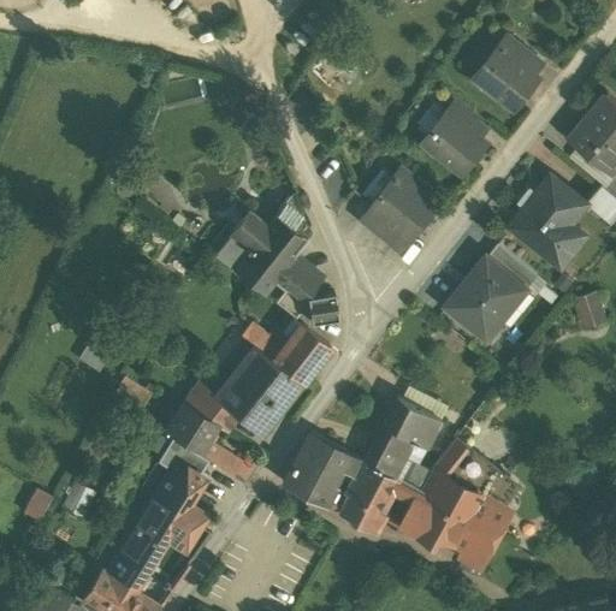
[(534,60),(505,37),(496,49),(503,55),(504,54),(525,71),(534,60)]
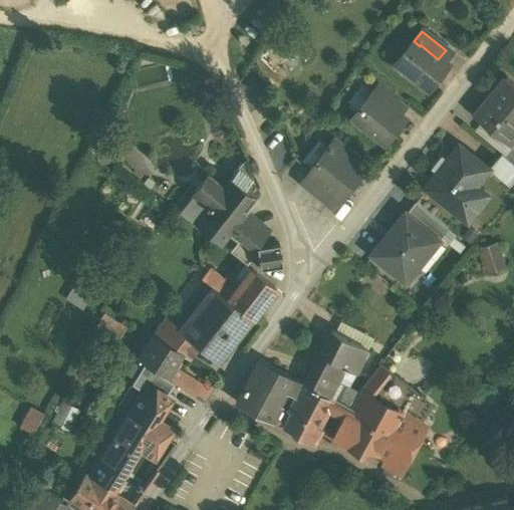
[(438,59),(421,45),(420,46),(413,55),(407,54),(398,66),(431,92),(435,86),(435,81),(447,66),(438,59)]
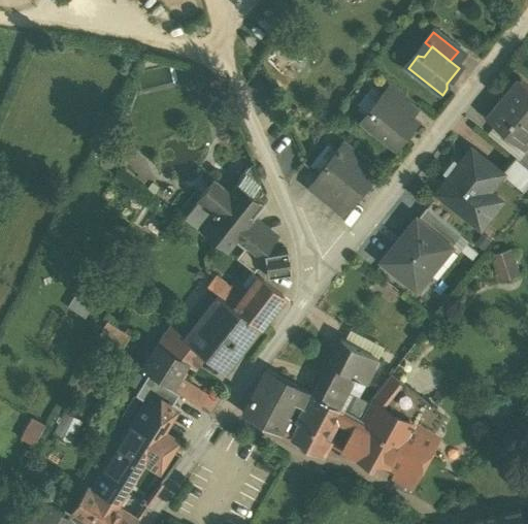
[(527,145),(527,89),(520,83),(488,122),(524,151),(527,145)]
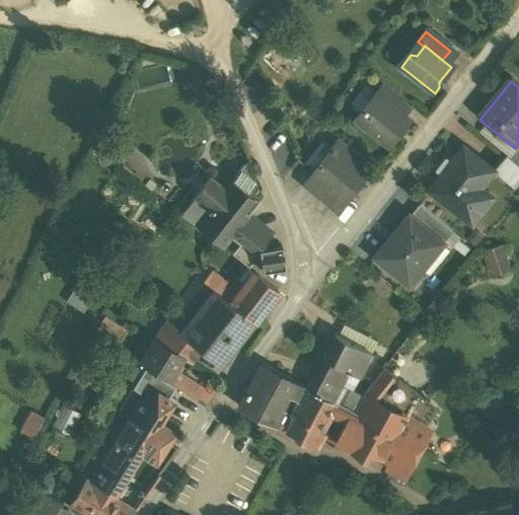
[(412,109),(383,86),(374,97),(376,98),(377,97),(403,119),(412,109)]
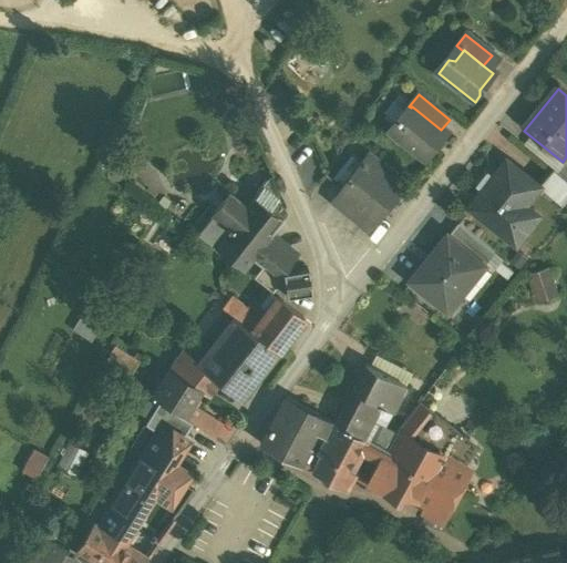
[(441,130),(412,106),(411,108),(391,133),(426,162),(432,155),(432,150),(445,133),(441,130)]
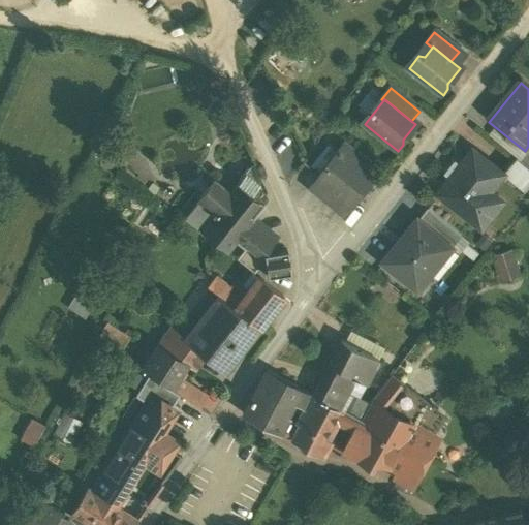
[(374,167),(345,144),(337,155),(339,156),(339,155),(367,177),(374,167)]
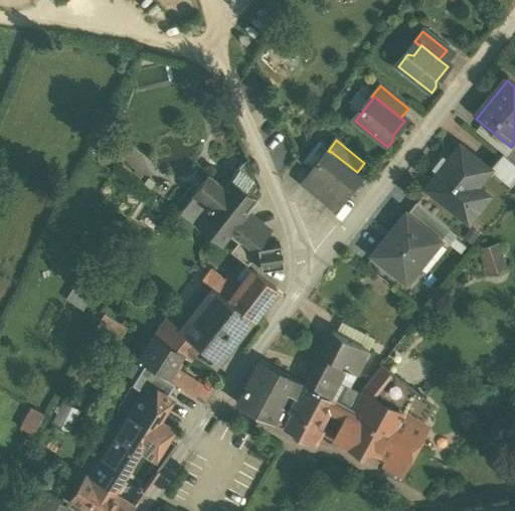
[(120,142),(105,144),(108,168),(124,165),(120,142)]
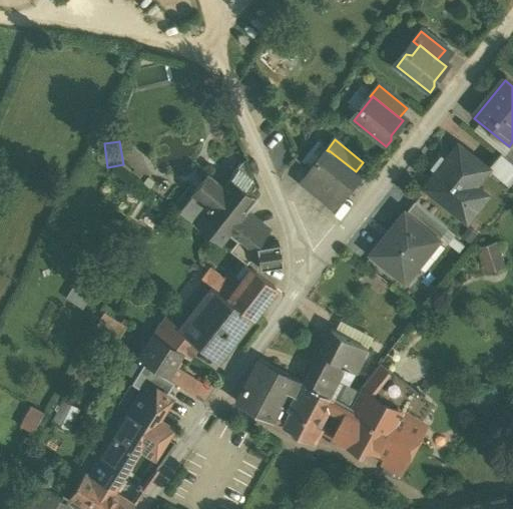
[(488,171),(459,148),(425,191),(468,224),(480,208),(468,198),(489,172),(488,171)]
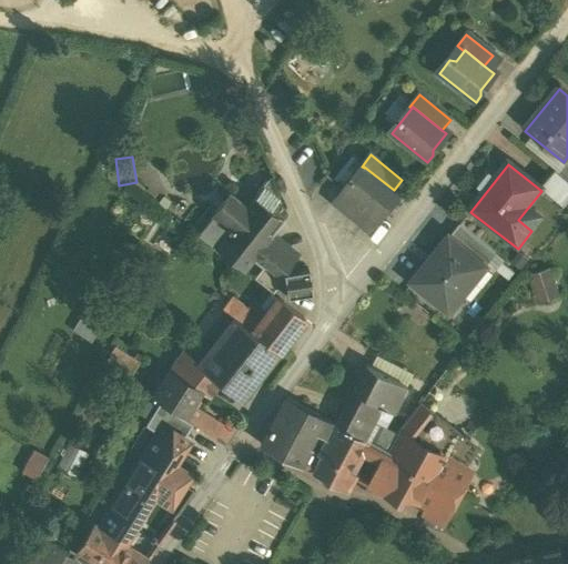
[(394,190),(364,167),(364,168),(333,207),(369,235),(385,215),(384,210),(397,193),(394,190)]
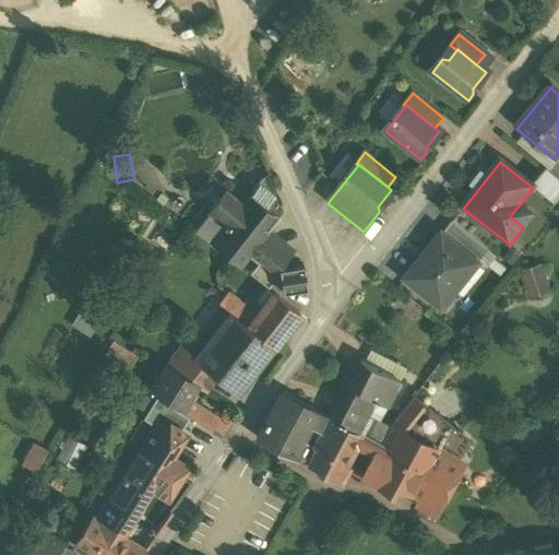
[(558,199),(558,187),(542,174),(532,187),(533,188),(554,205),(558,199)]
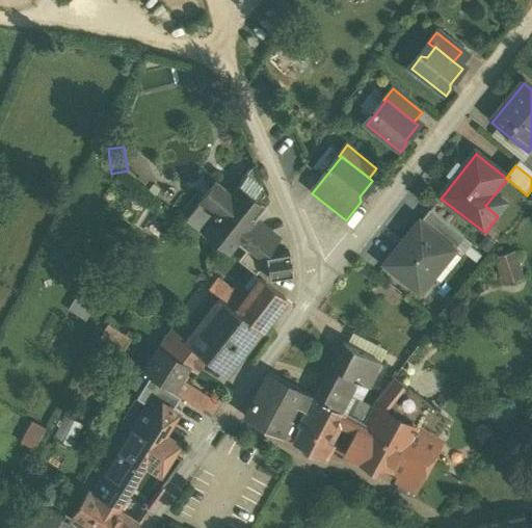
[(231,198),(217,187),(202,207),(214,216),(212,218),(213,219),(202,235),(255,276),(259,272),(266,278),(268,278),(268,281),(291,276),(288,255),(277,256),(276,246),(256,230),(259,226),(255,222),(265,209),(260,205),(265,199),(253,170),(231,198)]
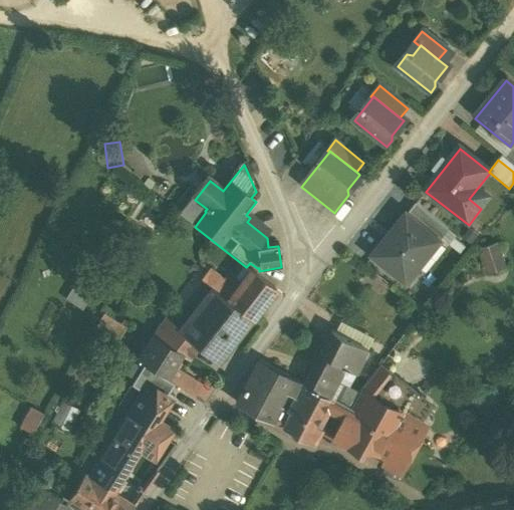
[(449,232),(416,206),(408,216),(440,242),(449,232)]
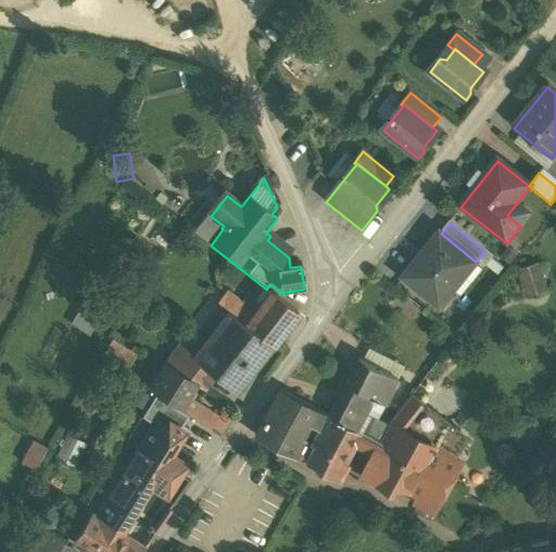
[(441,234),(440,234),(402,279),(440,310),(477,263),(441,234)]
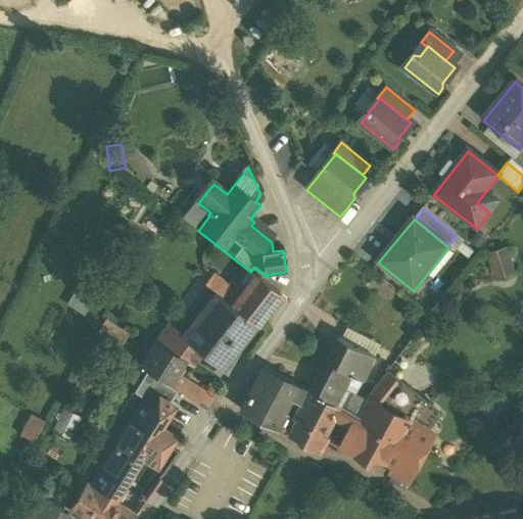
[(505,252),(489,257),(497,281),(513,276),(505,252)]
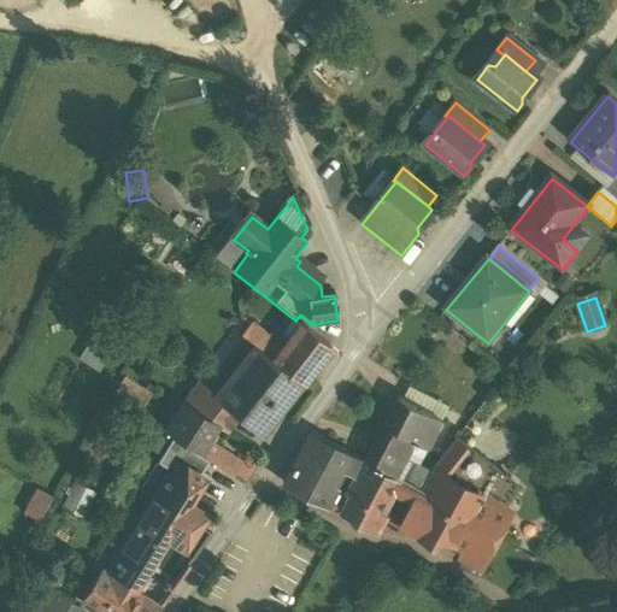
[(262,315),(246,302),(228,327),(242,339),(252,327),(262,315)]
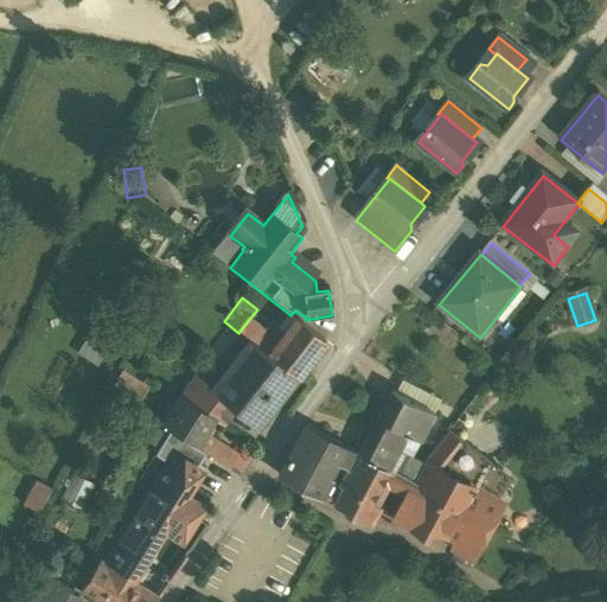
[(282,341),(267,330),(263,333),(248,321),(238,333),(251,343),(269,357),(282,341)]
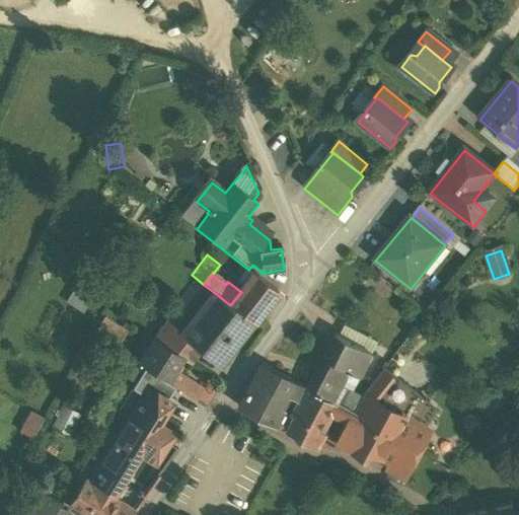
[(241,292),(230,305),(253,323),(277,293),(254,275),(241,292)]
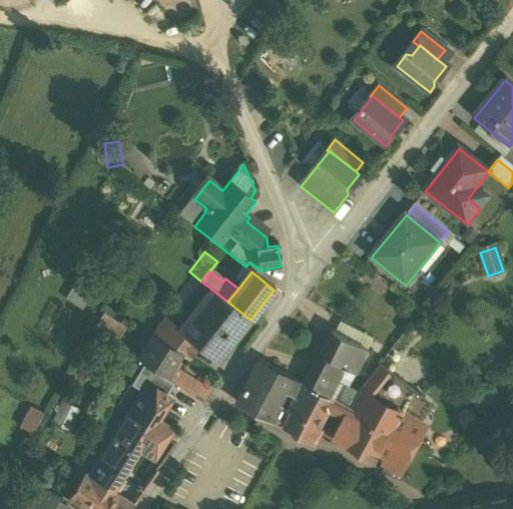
[(212,290),(193,315),(197,318),(184,334),(218,361),(250,320),(227,302),(212,290)]
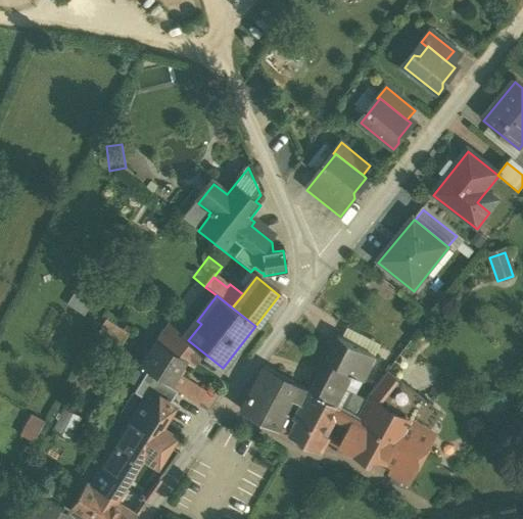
[(125,337),(106,325),(97,339),(96,338),(95,340),(114,352),(125,337)]
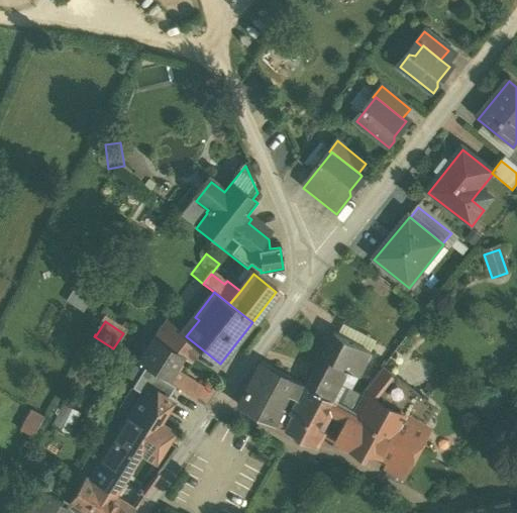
[(143,335),(131,356),(140,363),(153,341),(143,335)]
